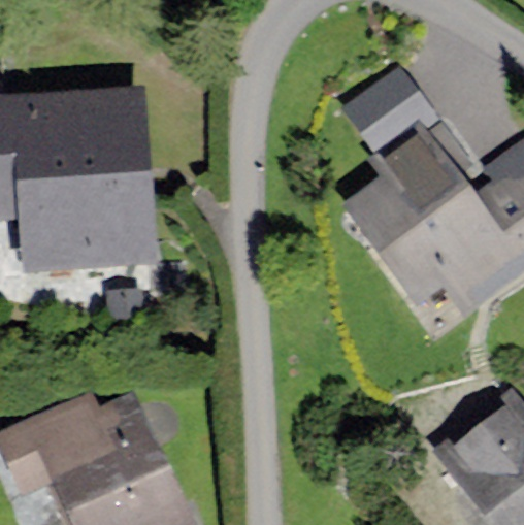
[(152,85),(0,86),(0,267),(154,266),(152,85)]
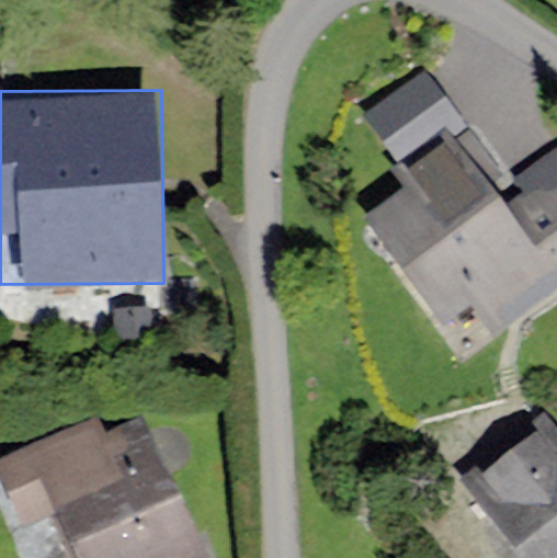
[(463,158),(371,227),(425,302),(519,234),(463,158)]
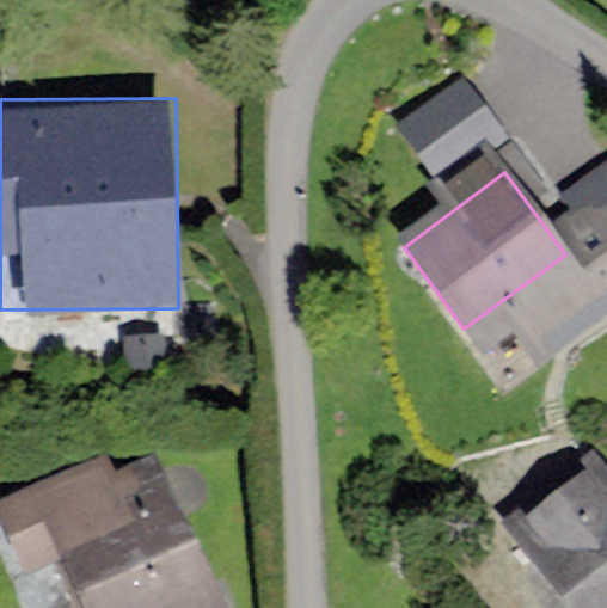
[(606,229),(544,277),(583,330),(606,312),(606,229)]
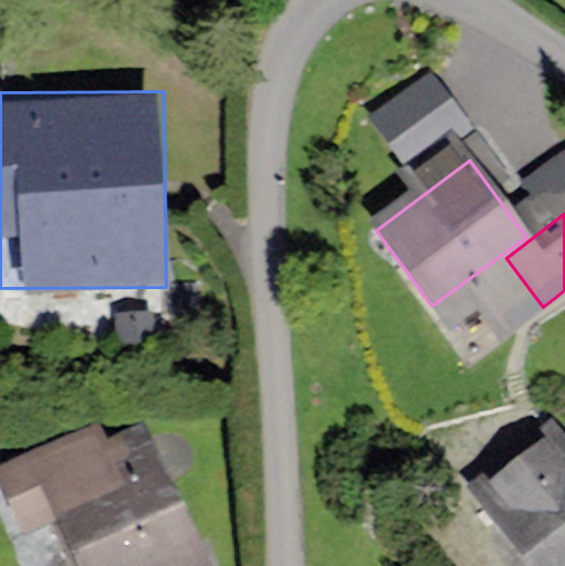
[(205,565),(137,406),(0,465),(0,474),(39,565),(205,565)]
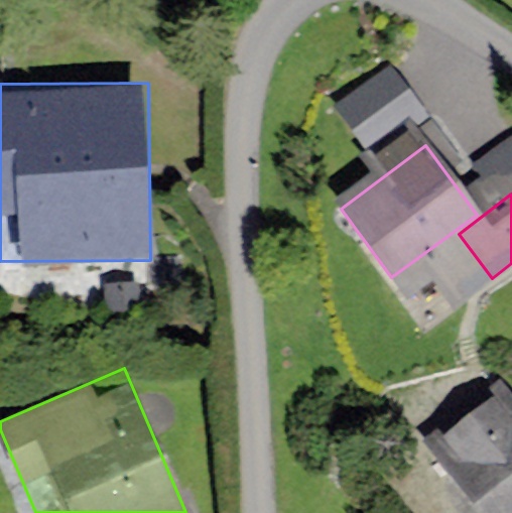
[(511,512),(511,400),(509,397),(432,449),(476,512),(511,512)]
